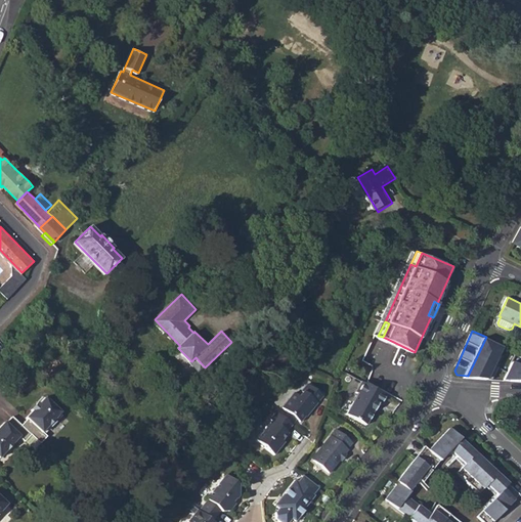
[(191,361),(202,371),(205,367),(196,357),(191,361)]
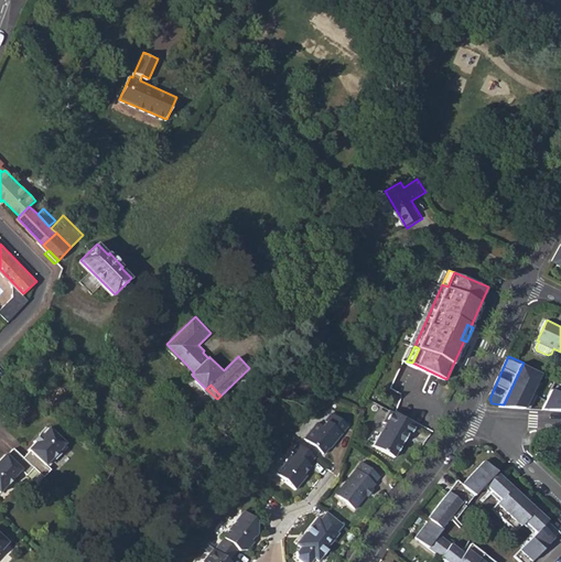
[(560,389),(553,386),(547,402),(560,408),(560,389)]
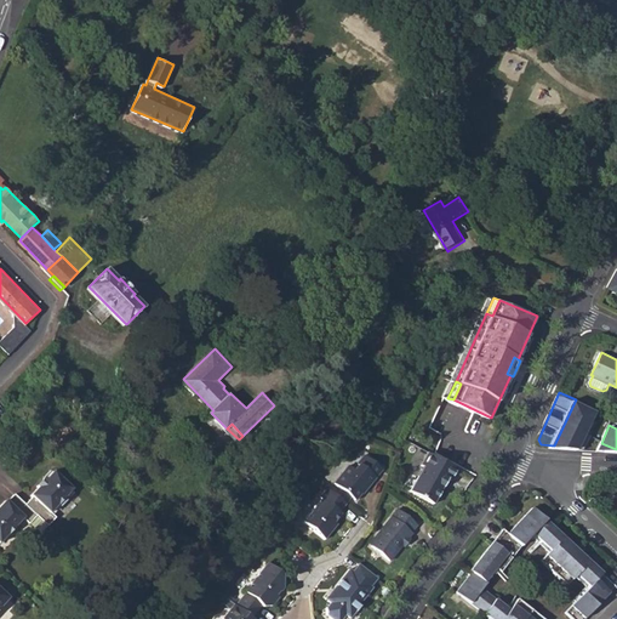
[(453,480),(460,467),(430,450),(423,463),(426,465),(412,490),(436,503),(446,484),(444,483),(449,476),(450,477),(453,480)]
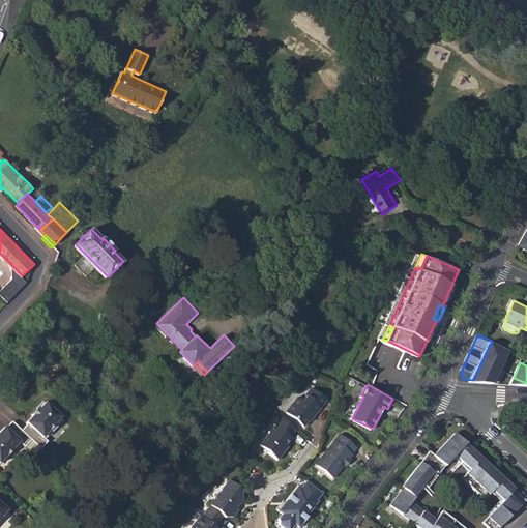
[(316,414),(328,400),(313,387),(308,394),(309,396),(304,400),(299,396),(288,411),(294,416),(289,422),(297,429),(302,422),(305,426),(315,413),(316,414)]
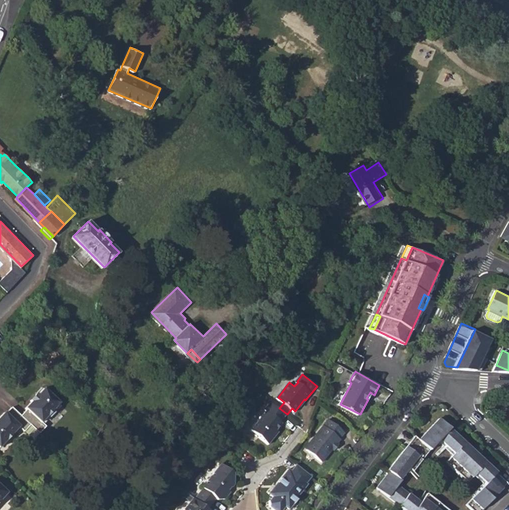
[(45,420),(62,402),(47,387),(40,394),(39,393),(33,399),(34,400),(29,406),(30,407),(23,415),(33,424),(41,432),(49,424),(45,420)]
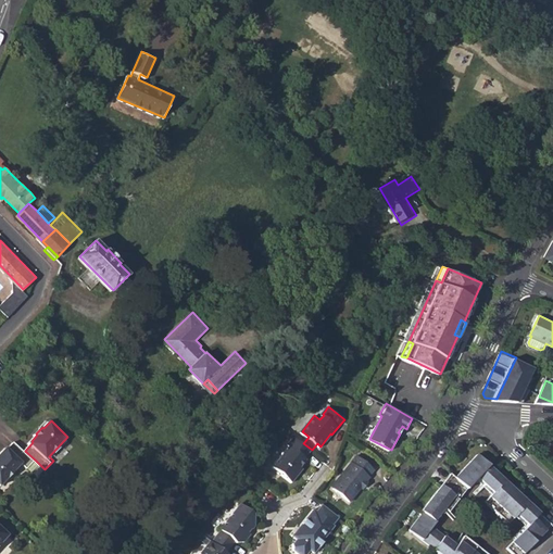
[(312,450),(303,443),(296,437),(289,444),(291,445),(274,466),(293,481),(301,471),(299,469),(302,465),(308,458),(305,456),(312,450)]
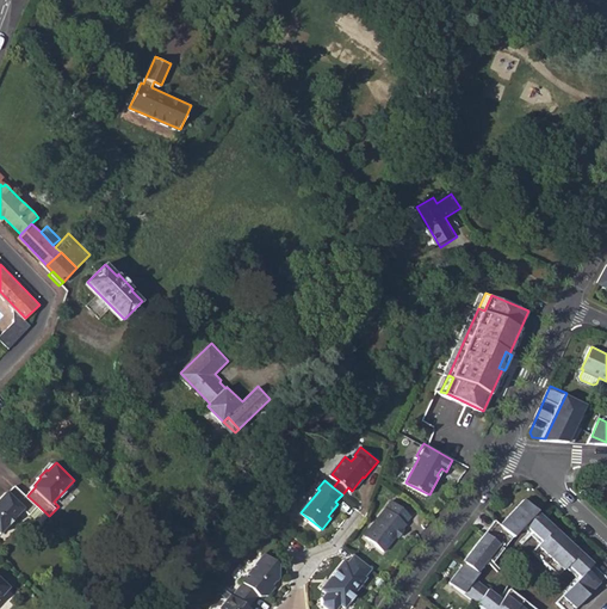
[(0,530),(2,533),(26,508),(32,514),(32,512),(39,506),(28,496),(16,485),(10,492),(8,491),(0,498),(0,530)]
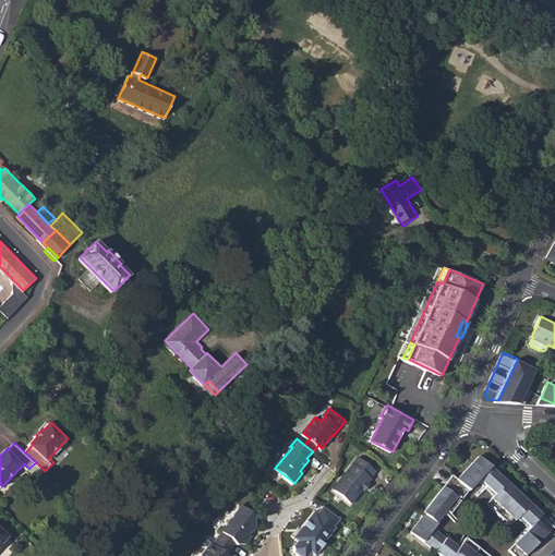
[(352,503),(378,470),(360,455),(348,470),(350,471),(347,475),(344,475),(340,480),(340,482),(336,490),(352,503)]
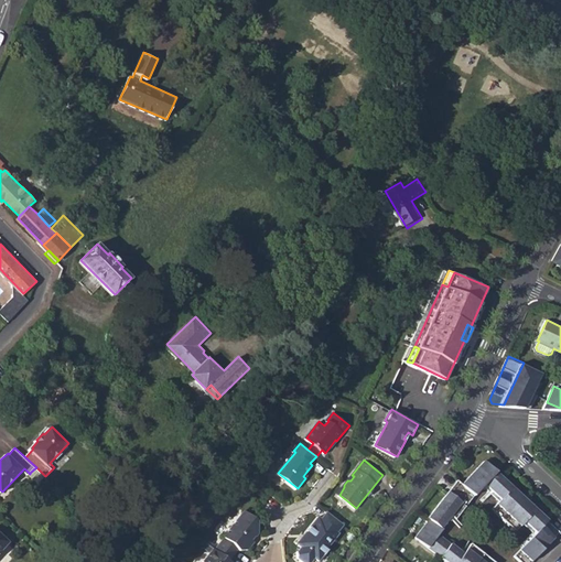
[(486,483),(498,471),(486,460),(464,483),(459,479),(430,517),(431,518),(417,537),(450,561),(498,561),(473,542),(464,553),(440,533),(443,529),(442,528),(452,515),(457,518),(475,495),(486,483)]
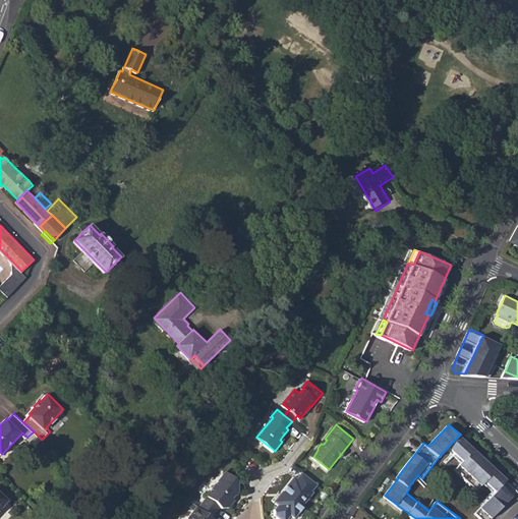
[(42,440),(34,431),(27,437),(37,446),(42,440)]
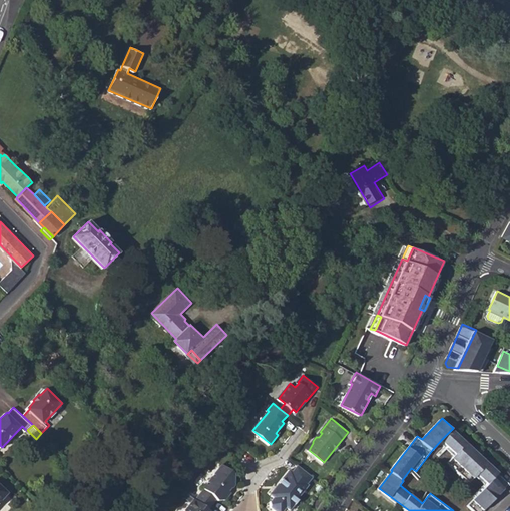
[(442,439),(446,443),(456,431),(453,428),(442,439)]
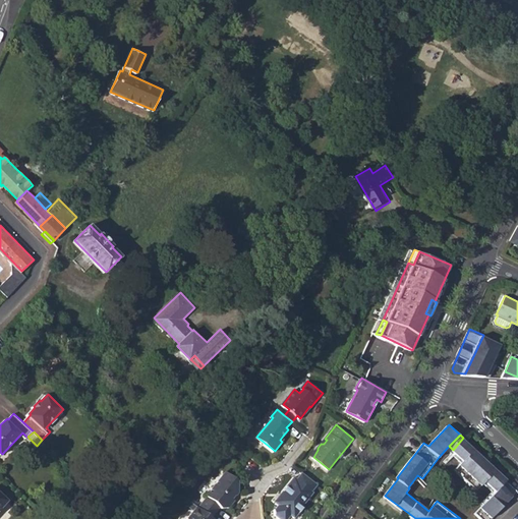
[(483,518),(491,518),(517,491),(517,488),(463,438),(453,450),(464,460),(456,469),(477,489),(485,480),(497,491),(476,512),(483,518)]
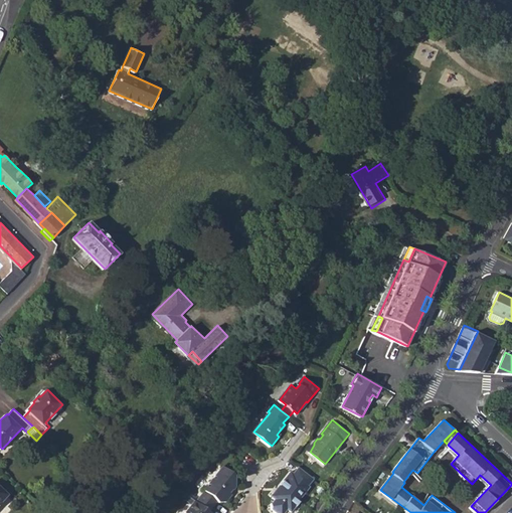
[(238,485),(236,475),(224,465),(205,489),(206,490),(198,500),(210,510),(219,500),(221,501),(228,501),(234,494),(232,492),(238,485)]
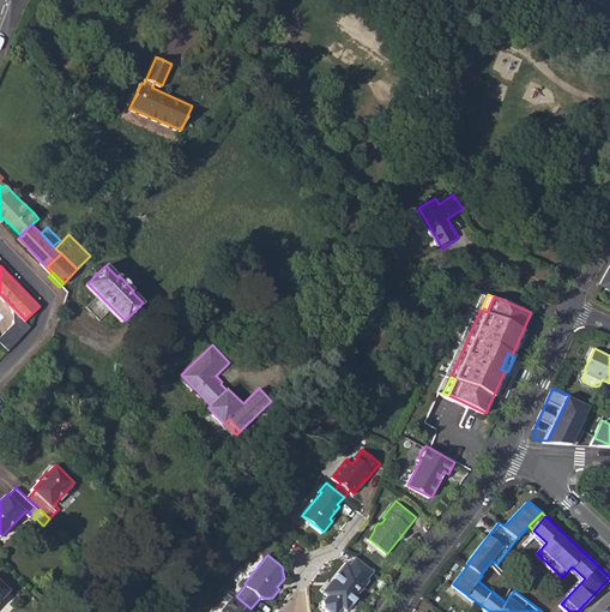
[(369,579),(375,570),(357,556),(351,564),(349,562),(333,580),(338,582),(333,588),(332,588),(331,588),(327,593),(330,594),(326,599),(326,606),(333,611),(339,611),(344,606),(349,610),(358,598),(357,598),(367,585),(363,581),(367,576),(369,579)]
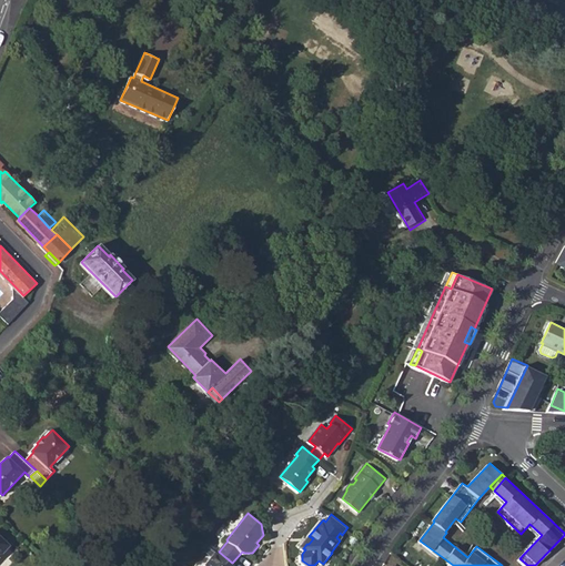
[(0,561),(12,547),(13,547),(0,534),(0,561)]
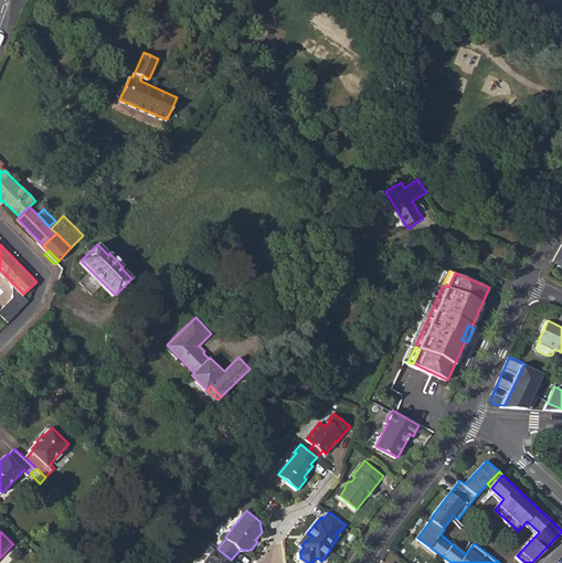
[(299,543),(301,545),(305,541),(306,541),(307,541),(311,535),(307,533),(299,543)]
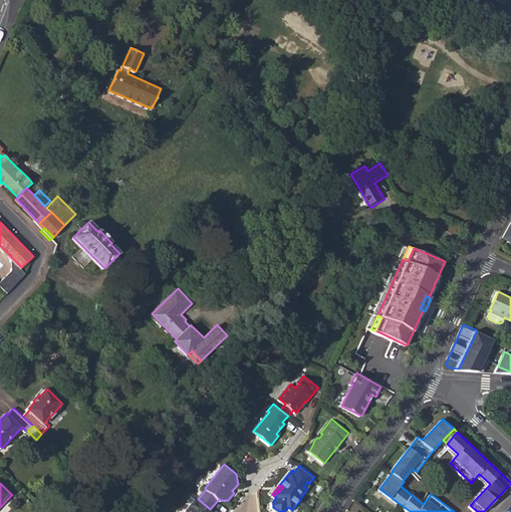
[(213,511),(210,509),(198,499),(196,498),(187,510),(188,511),(186,511),(213,511)]
